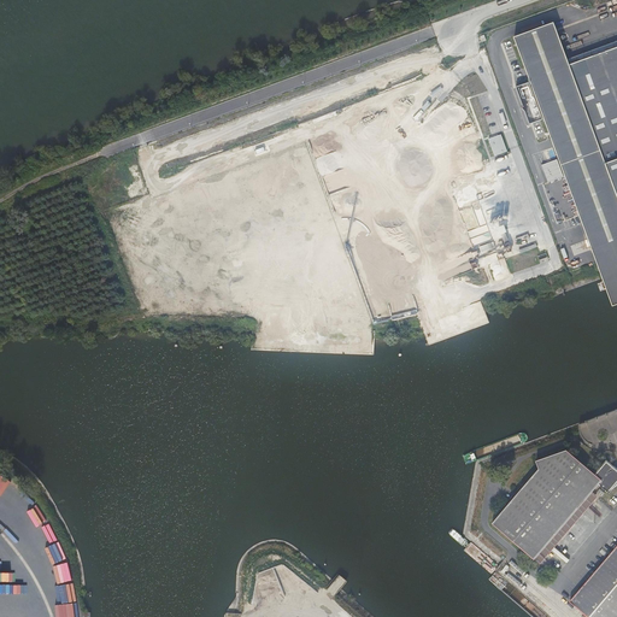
[(513,36),(515,42),(521,40),(554,28),(552,22),(513,36)]
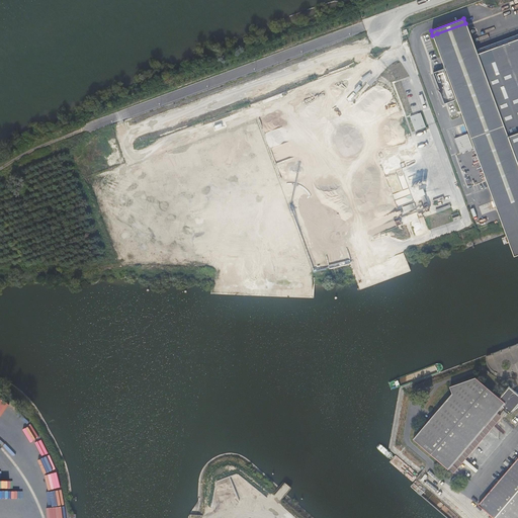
[(432,35),(442,61),(476,49),(465,23),(437,33),(432,35)]
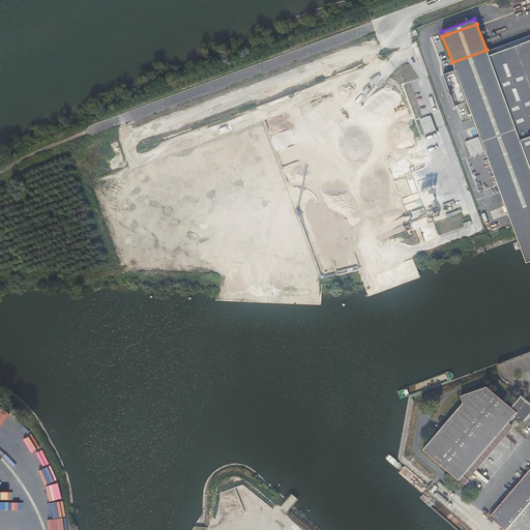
[(529,34),(487,50),(489,55),(529,39),(529,34)]
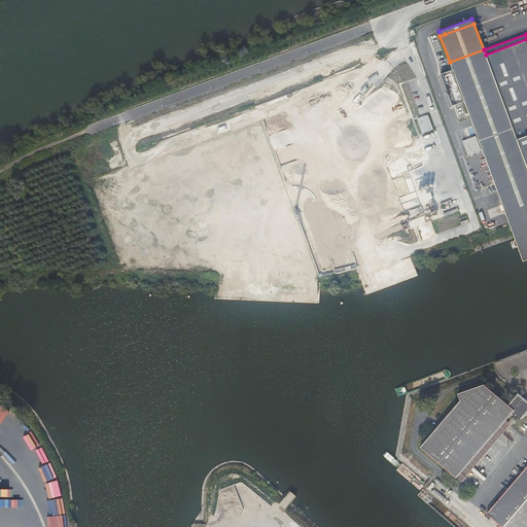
[(484,49),(450,62),(489,169),(490,172),(506,217),(513,214),(526,209),(526,39),(486,55),(484,49)]
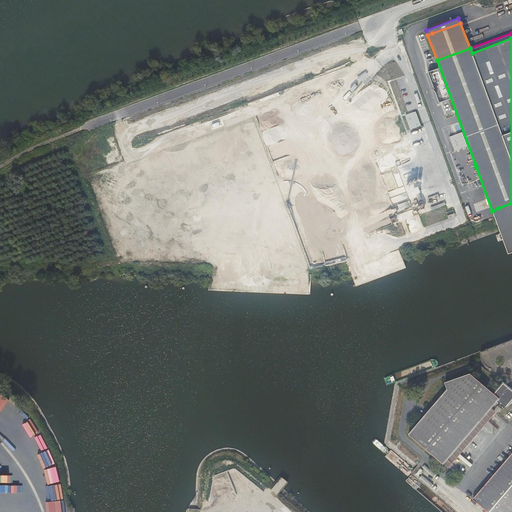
[(405,115),(411,129),(422,125),(416,111),(405,115)]
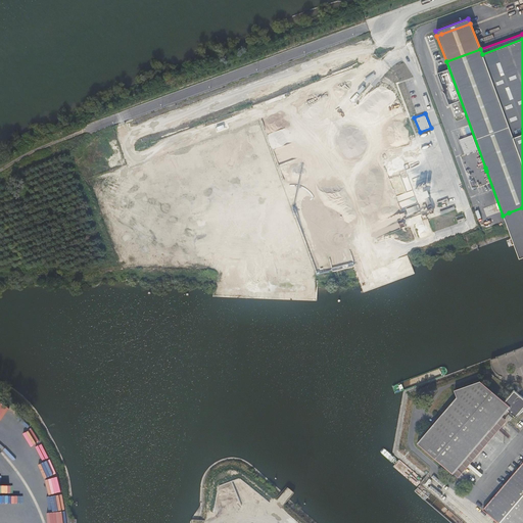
[(416,203),(413,189),(400,192),(401,192),(395,193),(399,207),(416,203)]
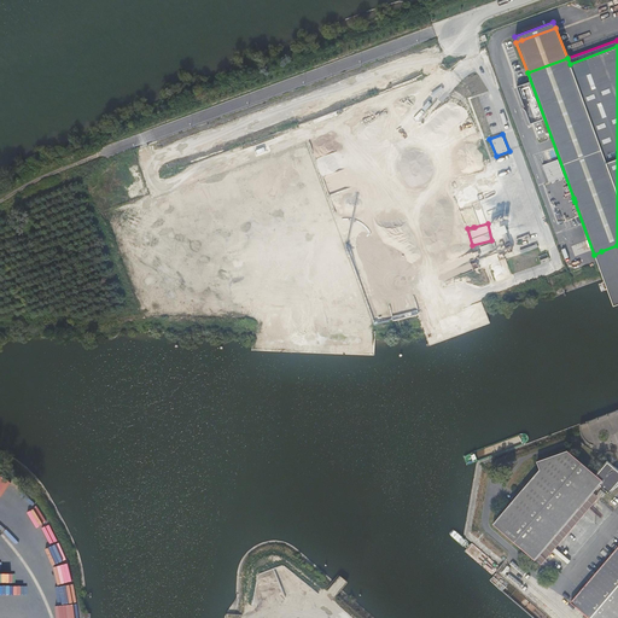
[(502,234),(509,232),(507,225),(500,227),(502,234)]
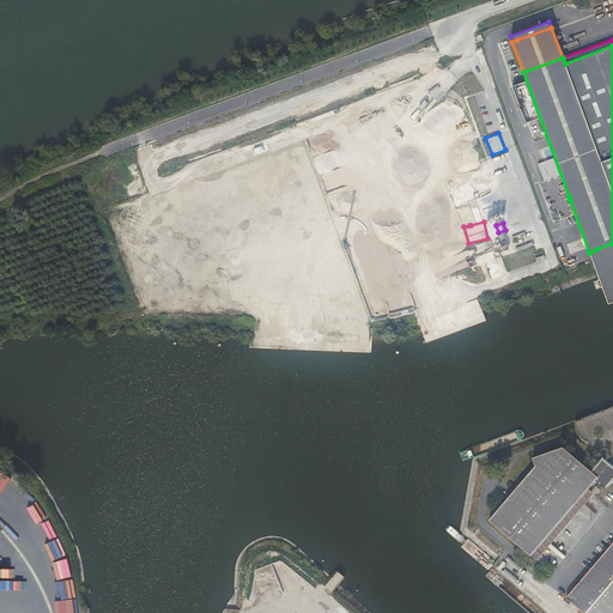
[(495,240),(477,244),(478,252),(489,248),(490,250),(508,244),(504,231),(493,235),(495,240)]
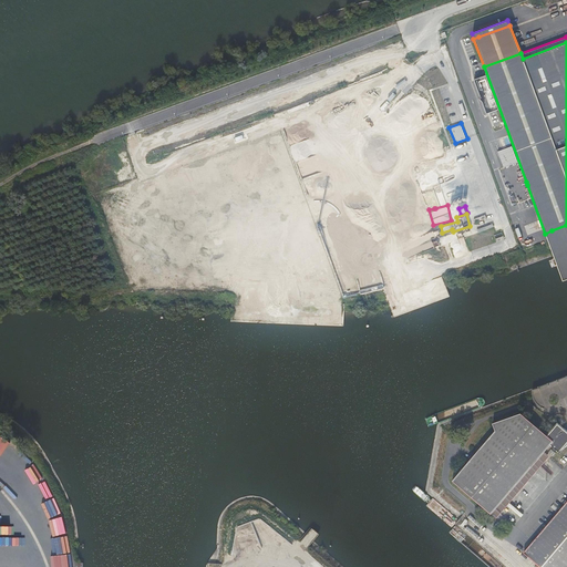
[(545,234),(547,240),(566,233),(566,225),(552,230),(545,234)]
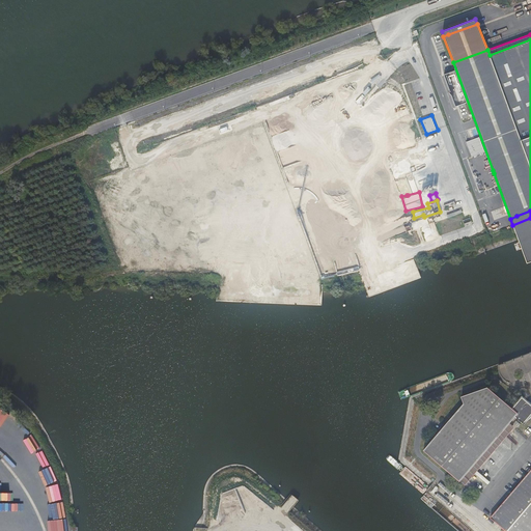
[(530,218),(512,225),(518,240),(518,241),(519,240),(520,240),(530,235),(530,218)]
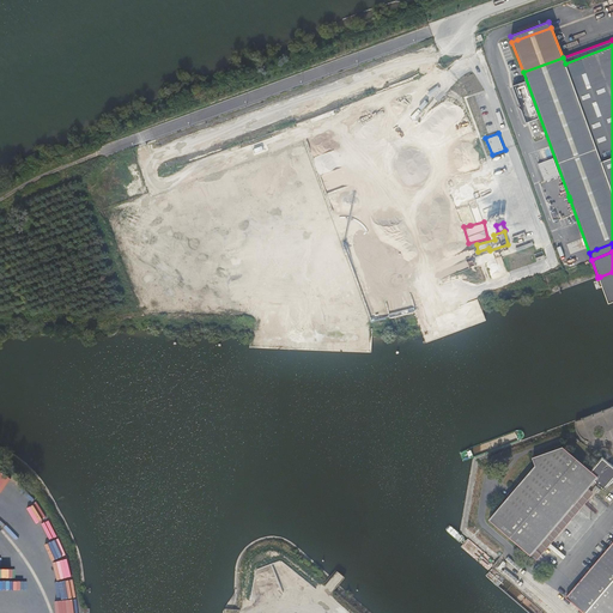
[(299,275),(309,277),(311,265),(292,261),(289,281),(298,284),(299,275)]
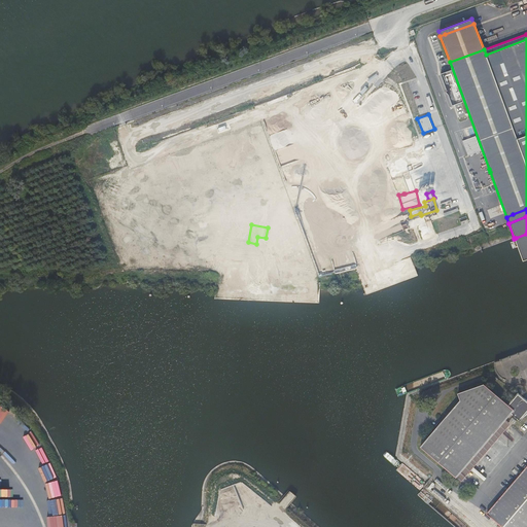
[(526,234),(516,238),(515,238),(522,254),(526,252),(526,234)]
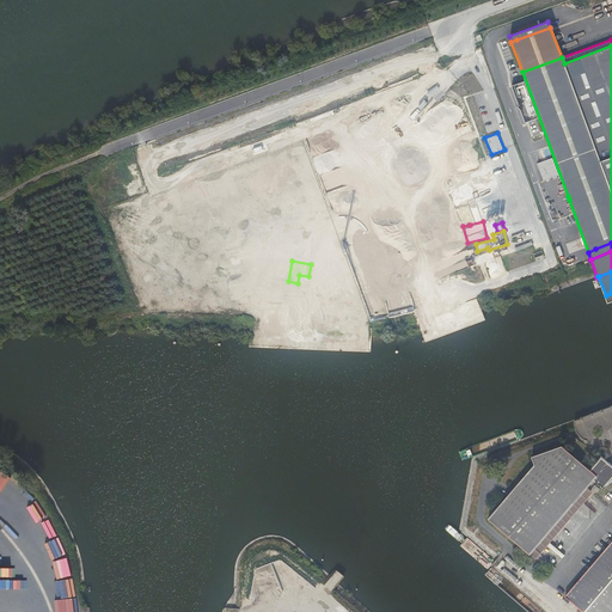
[(454,293),(452,282),(434,287),(436,297),(454,293)]
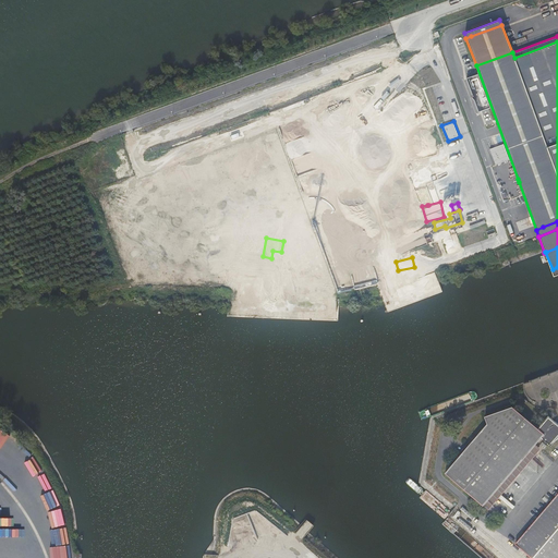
[(444,473),(483,505),(534,445),(541,437),(548,445),(552,440),(553,440),(554,440),(555,439),(557,437),(557,435),(557,425),(547,416),(537,428),(511,407),(484,416),(486,424),(444,473)]
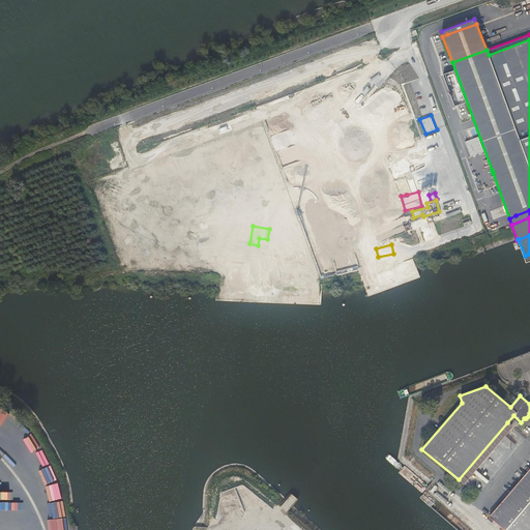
[(45,419),(39,422),(40,423),(42,422),(49,434),(52,432),(45,419)]
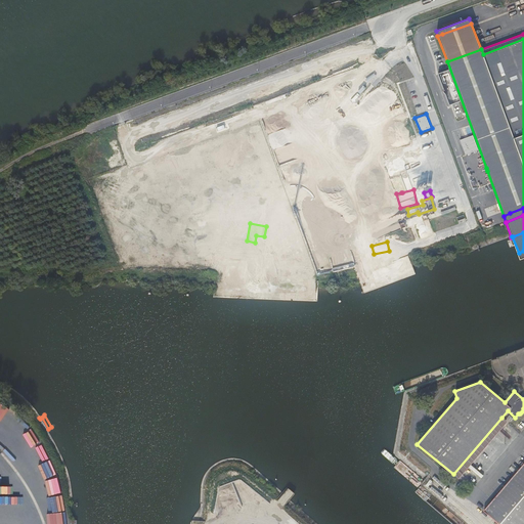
[(501,418),(453,474),(457,478),(507,421),(501,418)]
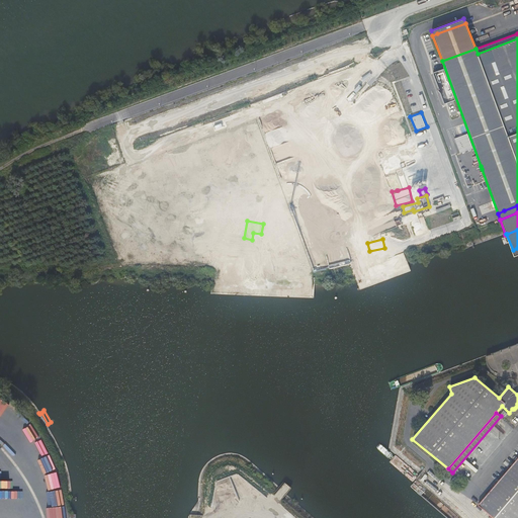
[(517,517),(517,456),(478,504),(494,517),(517,517)]
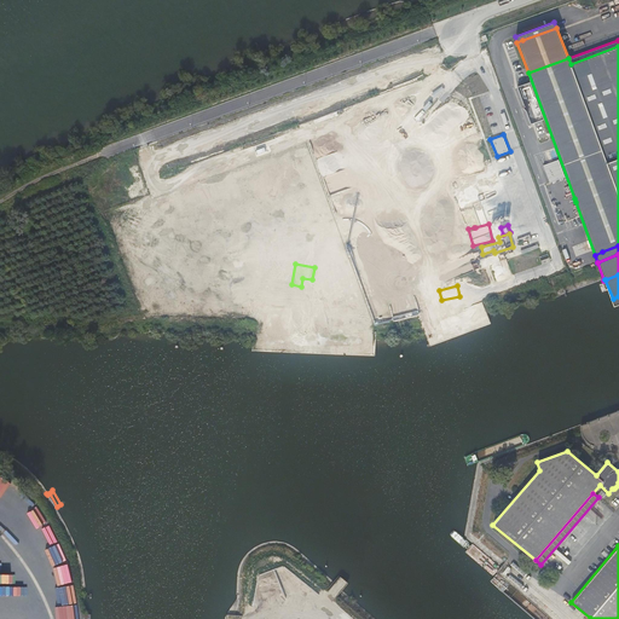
[(339,576),(333,583),(341,590),(345,586),(347,583),(339,576)]
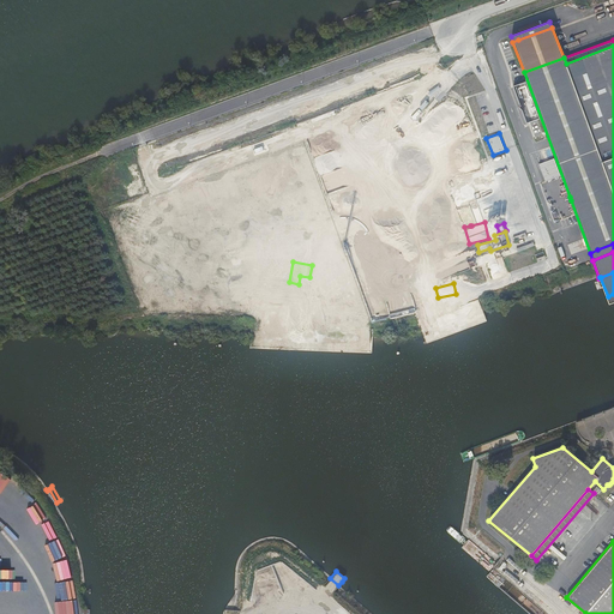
[(338,585),(330,578),(324,584),(333,591),(338,585)]
